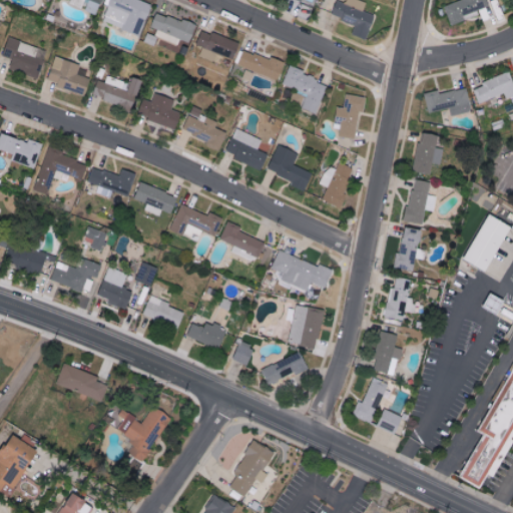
[(85,0),(82,8),(97,14),(102,0),(85,0)]
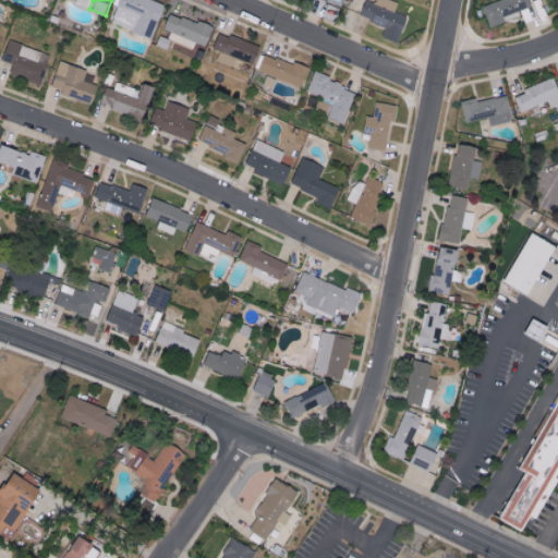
[(153,38),(165,4),(150,0),(117,0),(109,23),(153,38)]
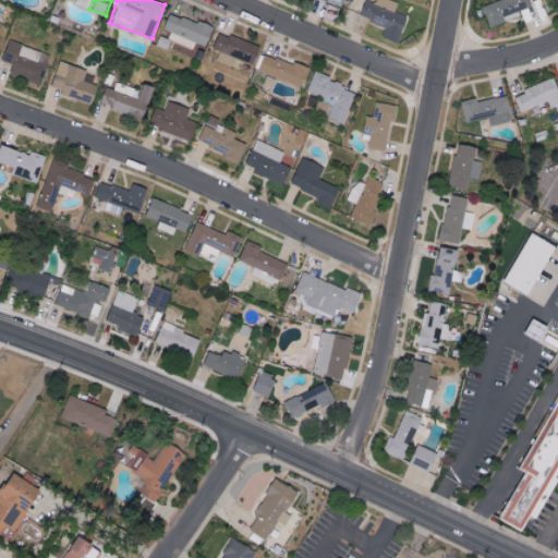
[(317,0),(338,9),(341,2),(336,0),(317,0)]
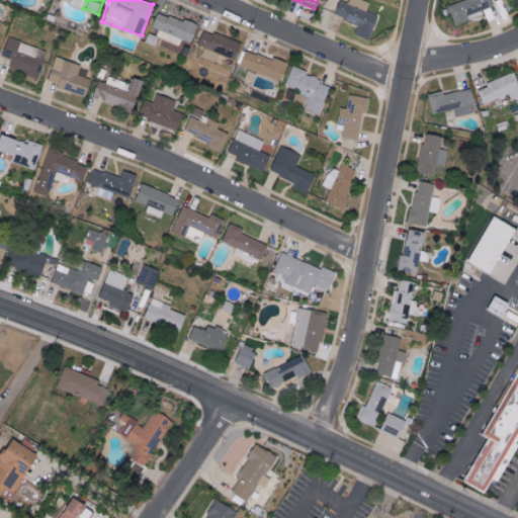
[(372,39),(379,15),(368,11),(371,2),(363,0),(352,0),(351,4),(341,1),(336,16),(360,24),(357,34),(372,39)]
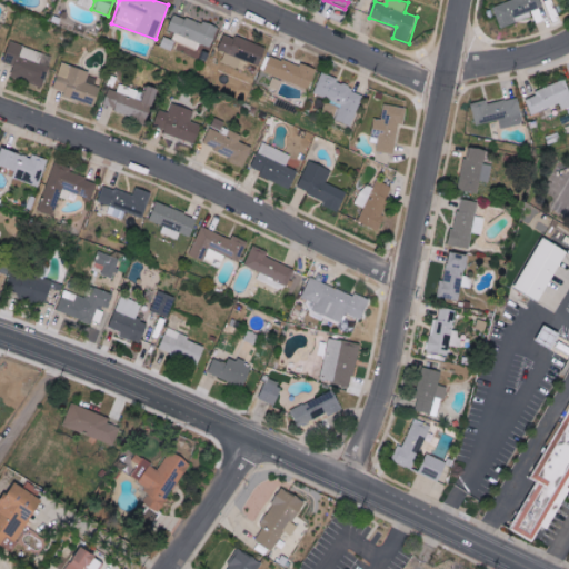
[(499,29),(531,19),(529,11),(540,8),(537,0),(512,0),(492,7),(499,29)]
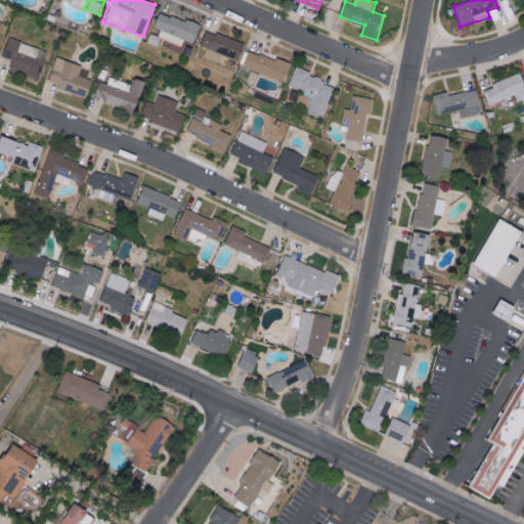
[(201,27),(161,11),(155,28),(161,30),(158,37),(181,46),(184,40),(193,44),(201,27)]
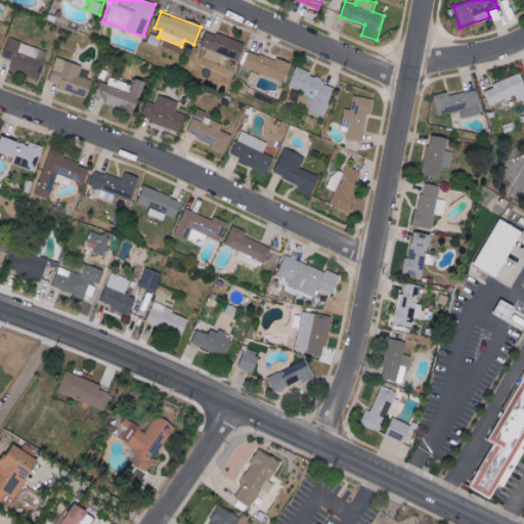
[(239,61),(246,43),(207,30),(202,47),(207,48),(204,57),(219,62),(221,55),(239,61)]
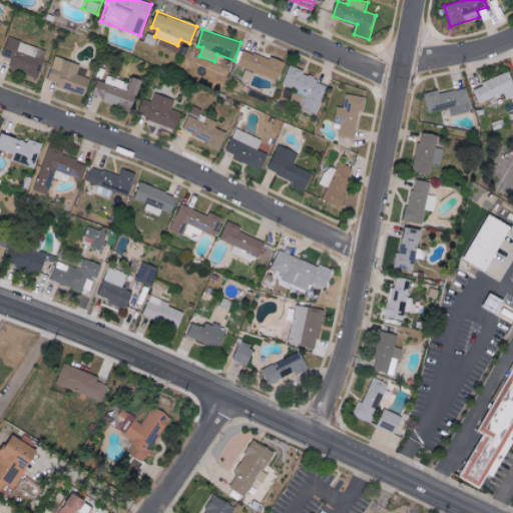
[(4,56),(13,59),(10,70),(40,79),(48,49),(9,38),(4,56)]
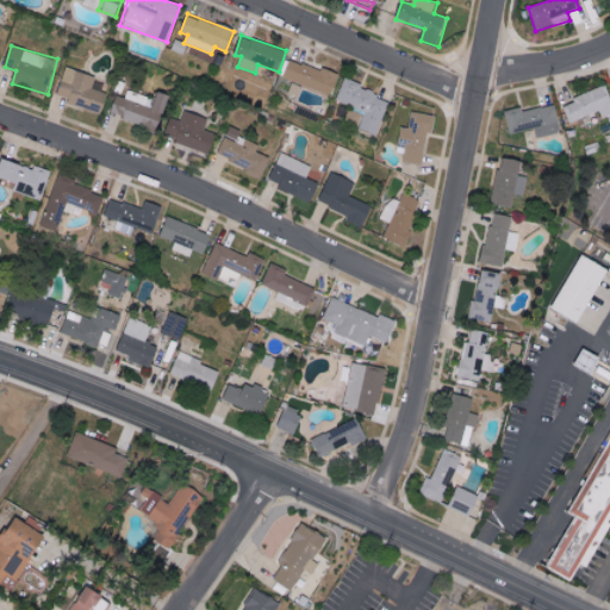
[(330,97),(338,78),(291,57),(284,78),(330,97)]
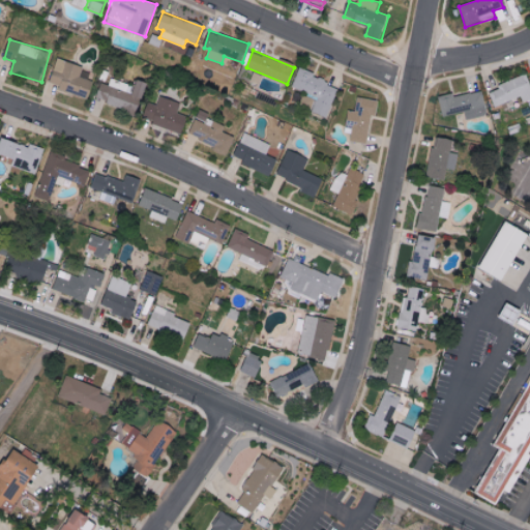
[(89,98),(92,81),(81,79),(83,65),(56,60),(52,83),(59,85),(58,92),(89,98)]
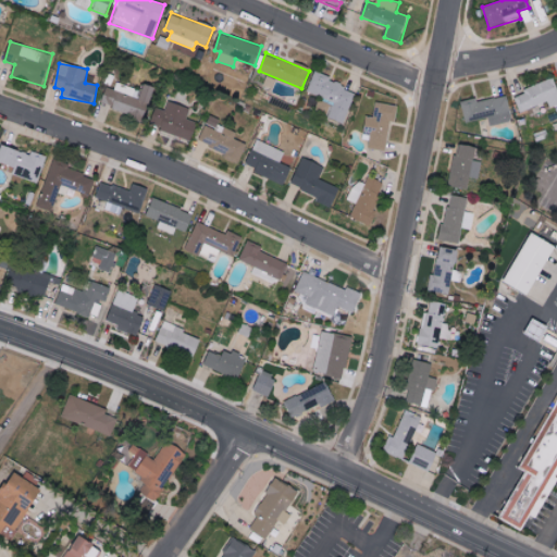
[(356,89),(312,74),(307,91),(333,101),(327,118),(344,123),(356,89)]
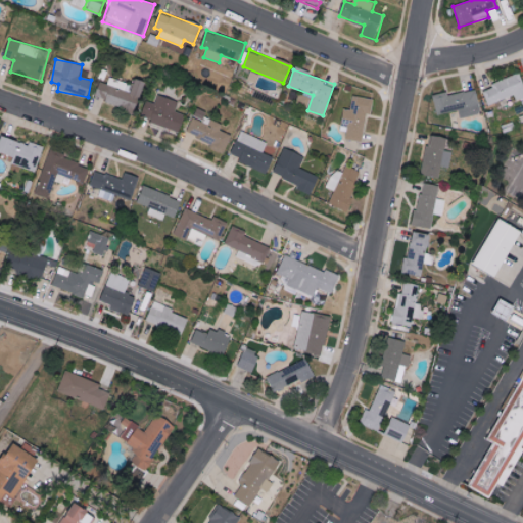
[(522,98),(522,81),(520,74),(482,89),(488,105),(514,95),(517,101),(522,98)]
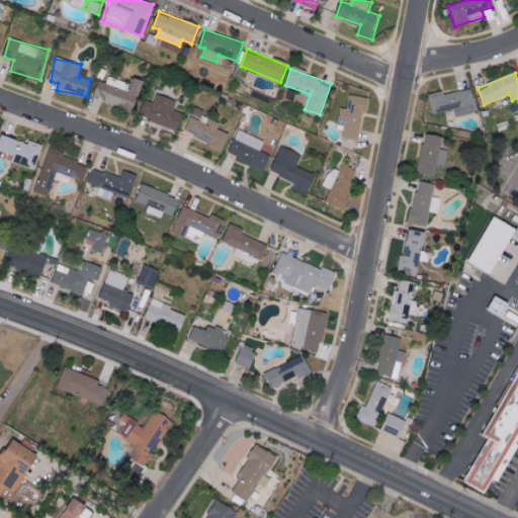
[(131,92),(98,83),(93,98),(135,110),(144,80),(135,77),(131,92)]
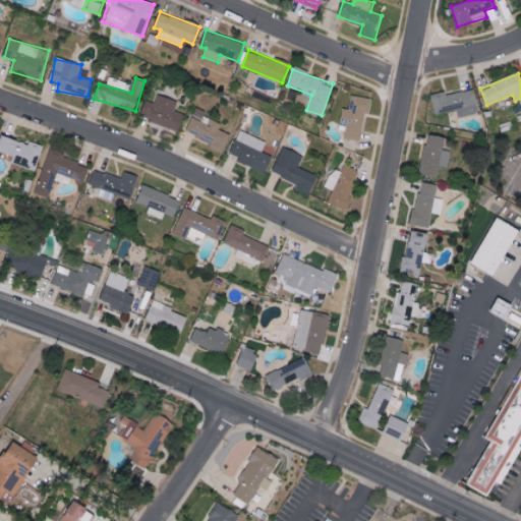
[(458,118),(479,113),(474,90),(447,96),(446,92),(431,95),(436,115),(457,110),(458,118)]
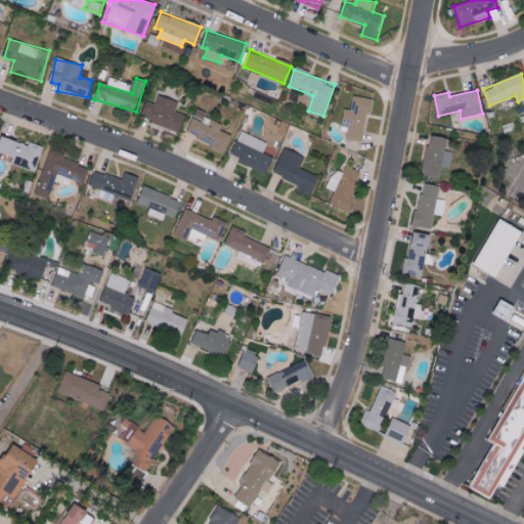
[(180,131),(185,115),(176,112),(180,101),(159,95),(157,104),(147,101),(142,120),(180,131)]
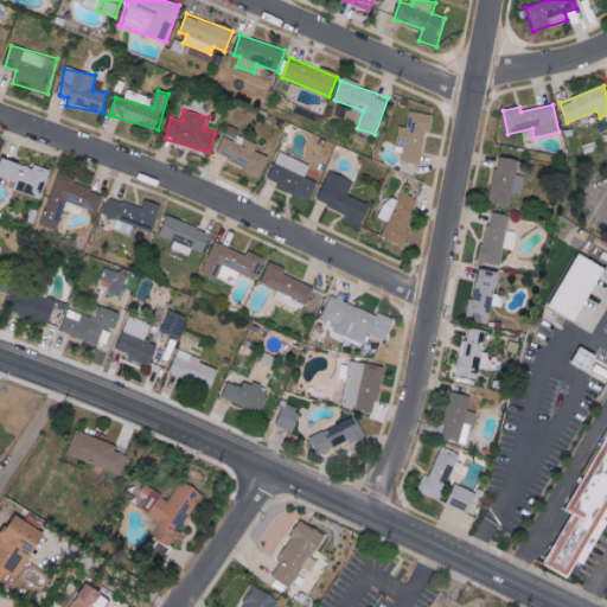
[(435,115),(411,112),(409,127),(401,127),(397,146),(404,147),(402,161),(422,164),(427,132),(433,133),(435,115)]
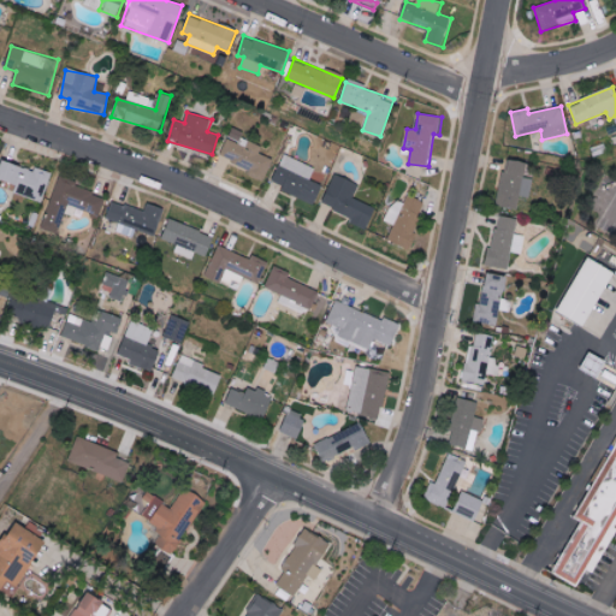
[(273,159),(260,154),(262,147),(241,138),(244,131),(232,126),(219,160),(266,178),(273,159)]
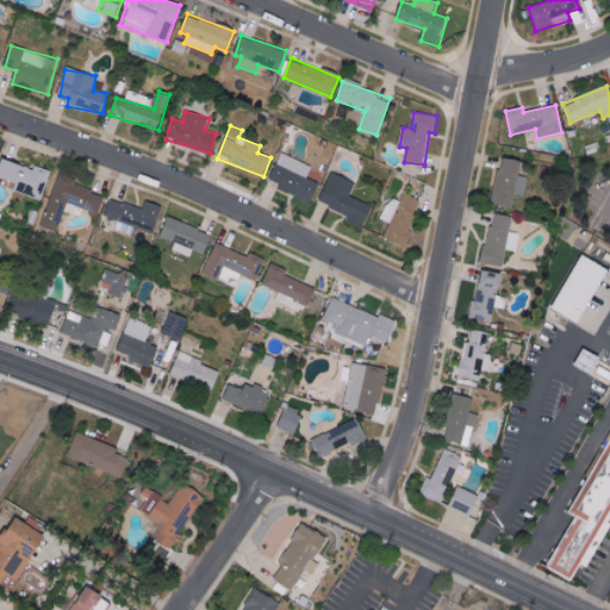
[(271,180),(280,184),(278,191),(312,203),(319,182),(307,178),(312,166),(280,154),(271,180)]
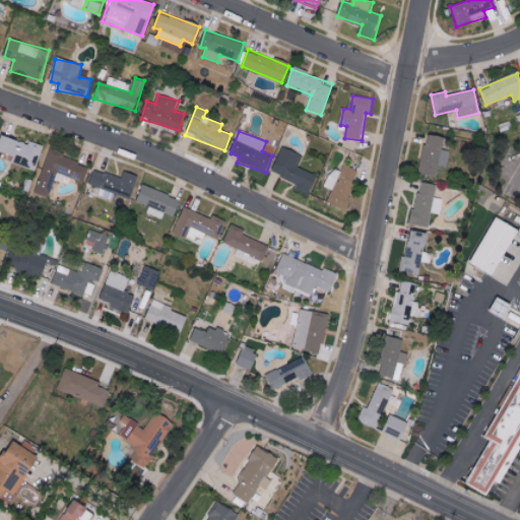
[(44,146),(29,141),(28,144),(2,135),(0,140),(0,151),(14,156),(12,163),(35,171),(44,146)]
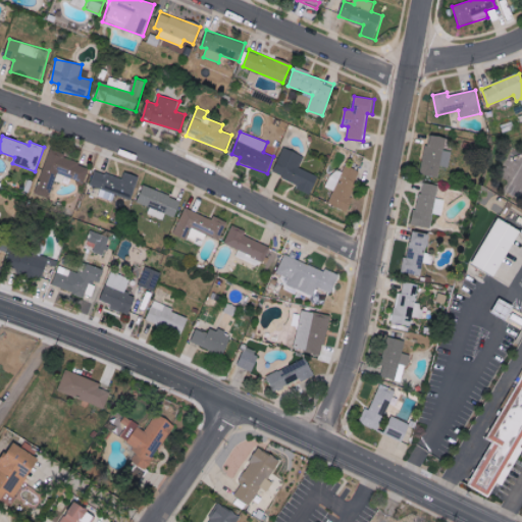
[(438,177),(440,167),(450,168),(452,151),(446,151),(448,138),(432,136),(430,146),(425,145),(421,174),(438,177)]
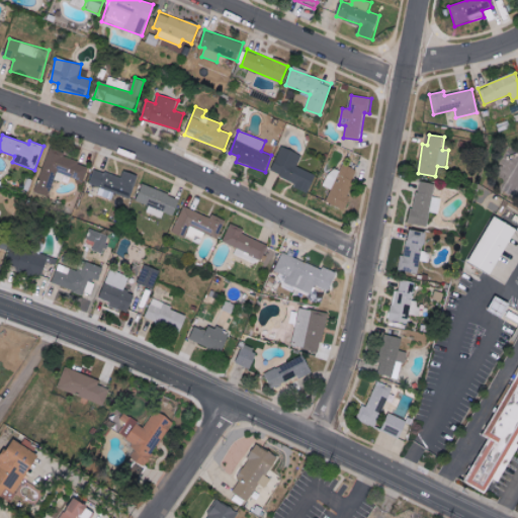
[(310,192),(316,173),(297,167),(301,154),(280,146),(271,173),(296,181),(294,188),(310,192)]
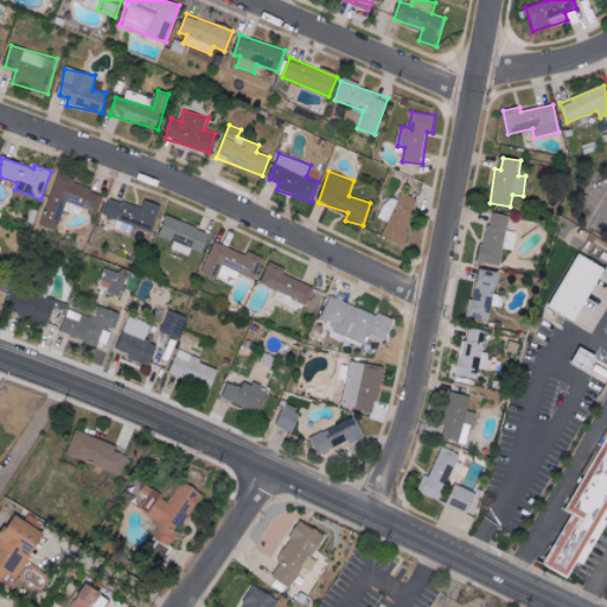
[(104,191),(53,178),(42,225),(58,230),(65,204),(98,212),(104,191)]
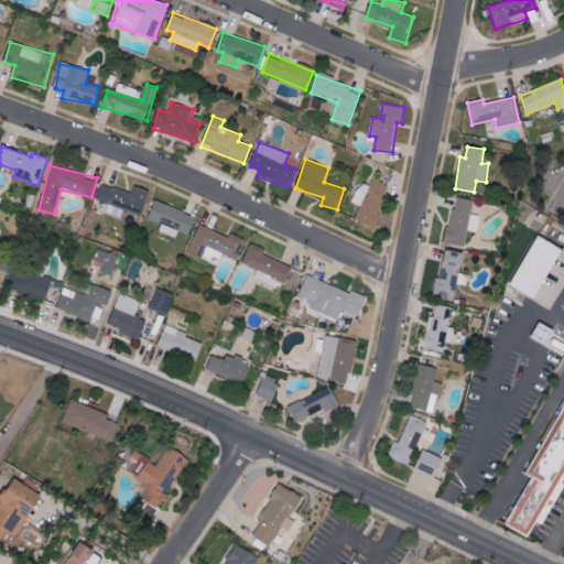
[(391,185),(373,179),(370,187),(359,183),(351,202),(361,206),(356,219),(375,227),(391,185)]
